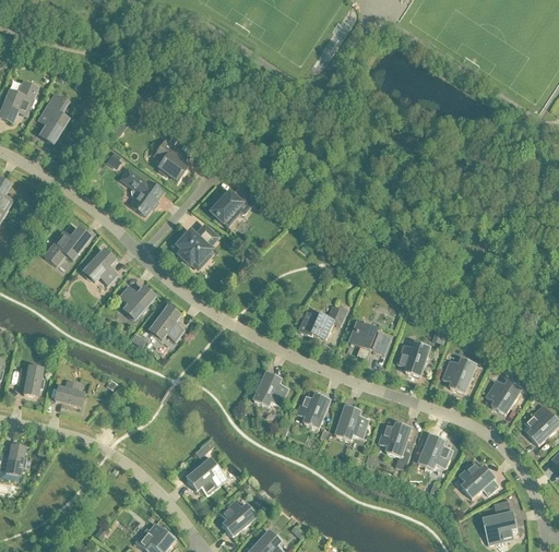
[(129,43),(133,30),(126,27),(121,39),(129,43)]
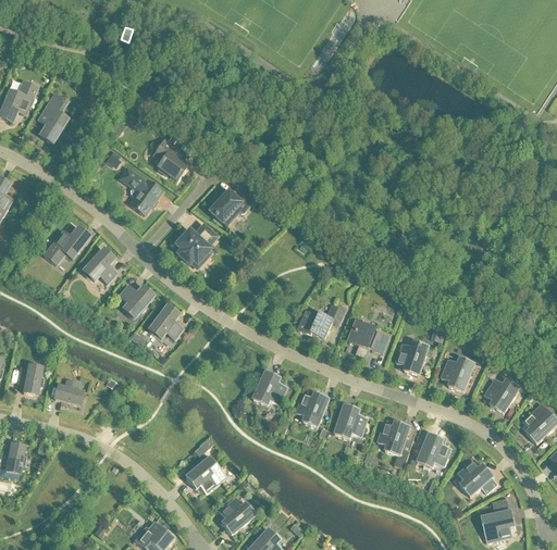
[(0,113),(0,114),(12,121),(17,109),(25,112),(29,103),(32,104),(35,96),(33,95),(37,84),(28,80),(27,82),(24,80),(19,92),(10,89),(0,113)]
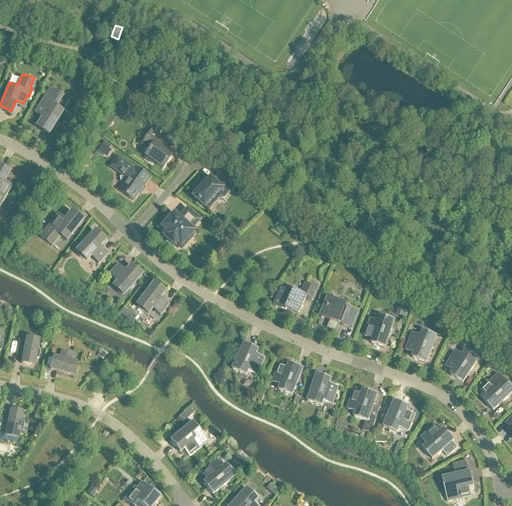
[(58,91),(59,89),(51,85),(45,93),(44,93),(39,100),(41,101),(36,108),(43,113),(37,123),(48,129),(62,108),(54,103),(61,93),(58,91)]
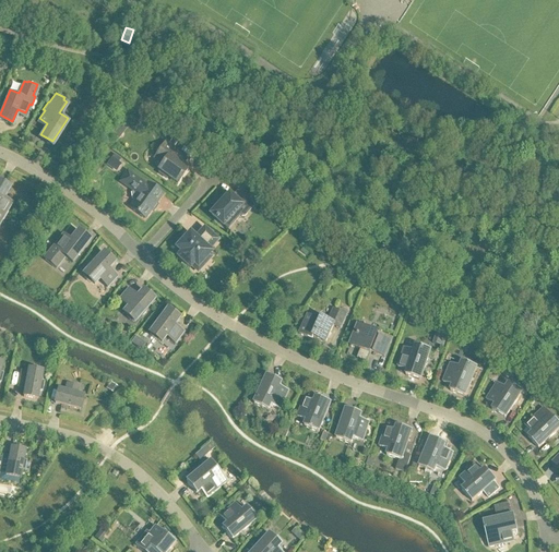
[(188,165),(182,160),(187,154),(165,138),(154,153),(163,159),(158,165),(161,166),(158,168),(166,174),(168,171),(178,179),(188,165)]
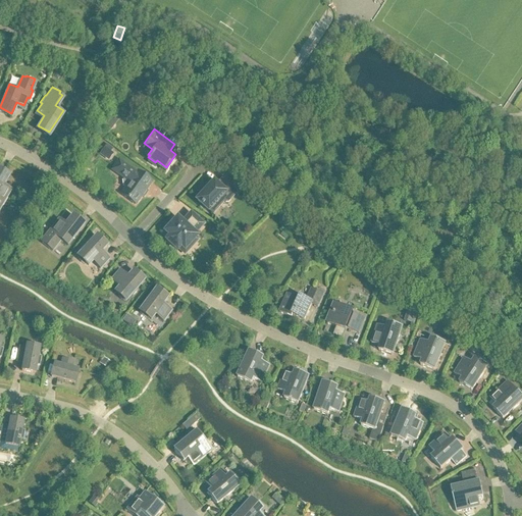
[(99,150),(108,156),(113,150),(104,143),(99,150)]
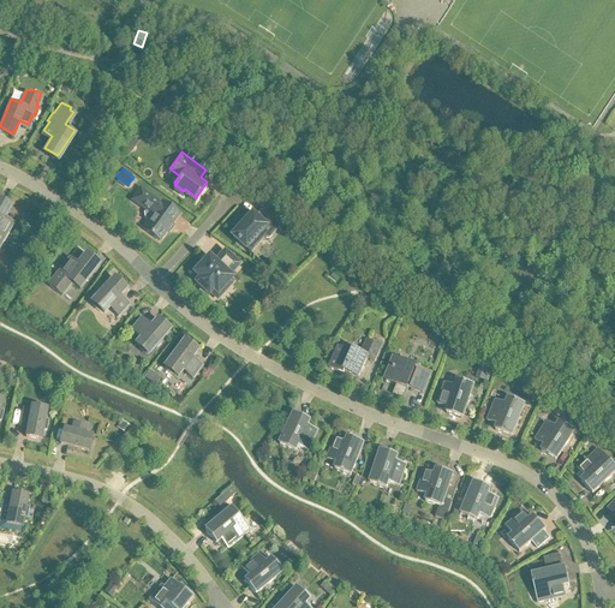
[(143,224),(159,236),(178,208),(162,197),(161,200),(141,184),(133,195),(147,204),(144,208),(145,214),(149,216),(143,224)]
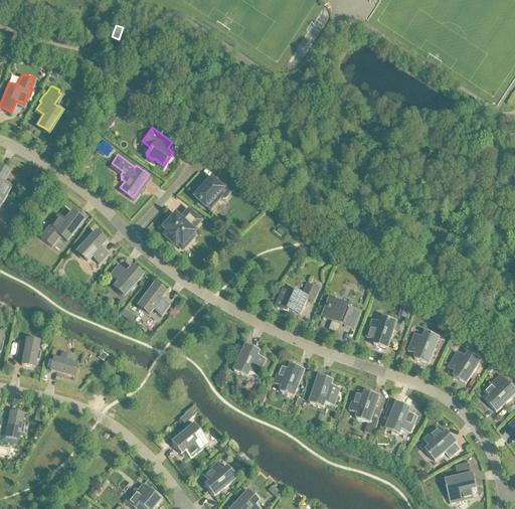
[(0,200),(1,198),(2,199),(7,192),(6,191),(10,183),(3,179),(9,169),(0,164),(0,200)]
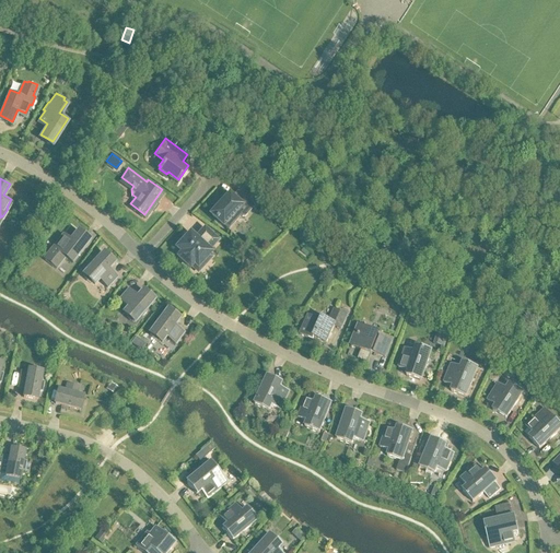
[(211,210),(223,221),(230,213),(233,216),(236,216),(241,211),(242,212),(245,212),(255,201),(237,186),(232,192),(229,190),(228,191),(225,189),(220,195),(219,193),(214,200),(218,203),(211,210)]
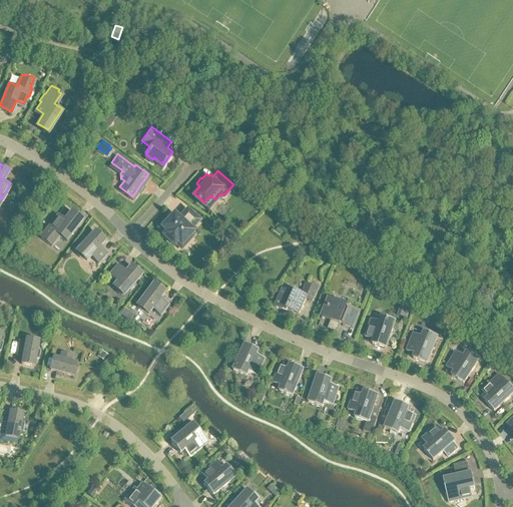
[(165,229),(163,231),(174,241),(177,237),(181,240),(193,227),(190,225),(198,216),(187,206),(179,215),(174,210),(167,218),(165,216),(159,223),(165,229)]
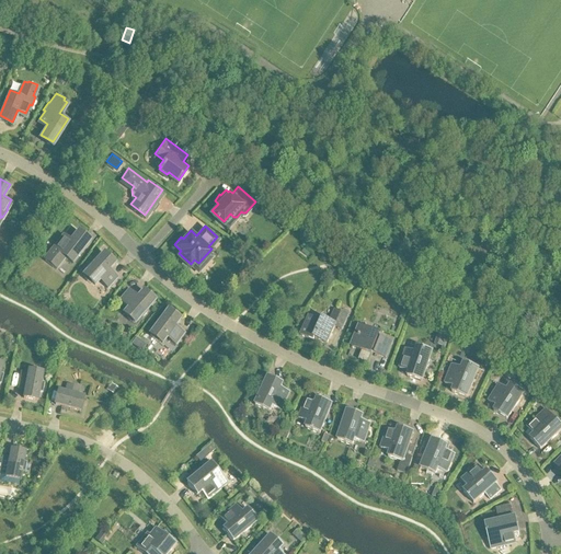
[(52,246),(45,256),(53,262),(54,261),(57,263),(65,253),(72,258),(90,237),(79,228),(71,238),(64,231),(57,239),(56,238),(50,245),(52,246)]
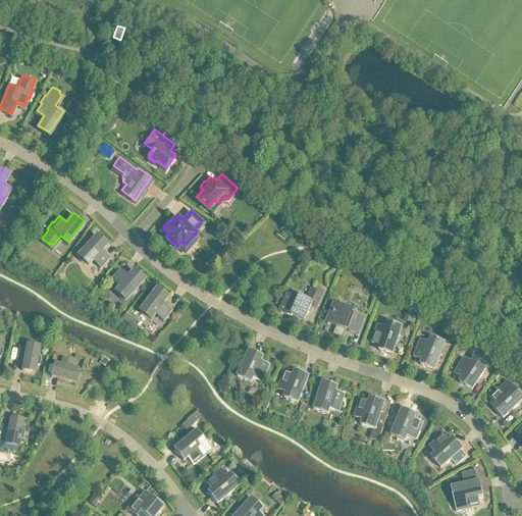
[(83,246),(84,247),(77,253),(84,260),(85,258),(88,261),(94,255),(96,257),(94,259),(100,264),(109,254),(104,248),(103,250),(101,248),(106,241),(97,233),(90,240),(89,239),(83,246)]
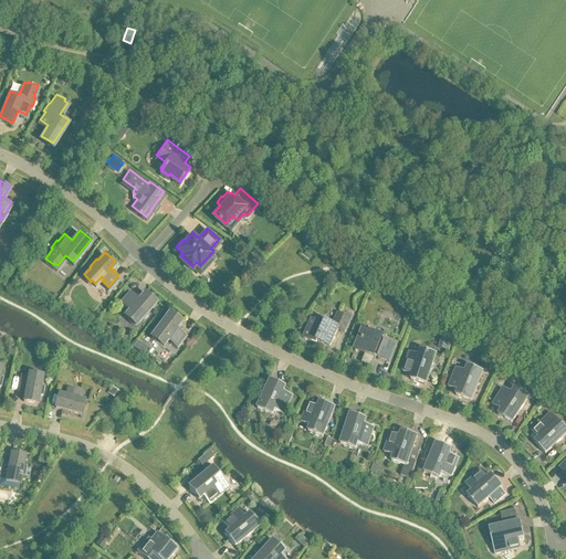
[(126,312),(129,315),(127,316),(135,323),(142,315),(144,316),(149,308),(148,307),(156,298),(145,289),(139,296),(136,295),(137,293),(130,287),(121,299),(127,305),(128,304),(132,305),(126,312)]
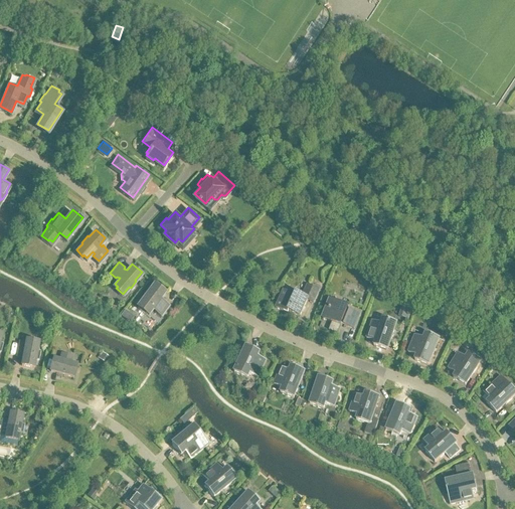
[(289,307),(300,312),(308,296),(314,298),(320,286),(308,281),(303,292),(297,289),(295,292),(284,287),(277,304),(288,309),(289,307)]
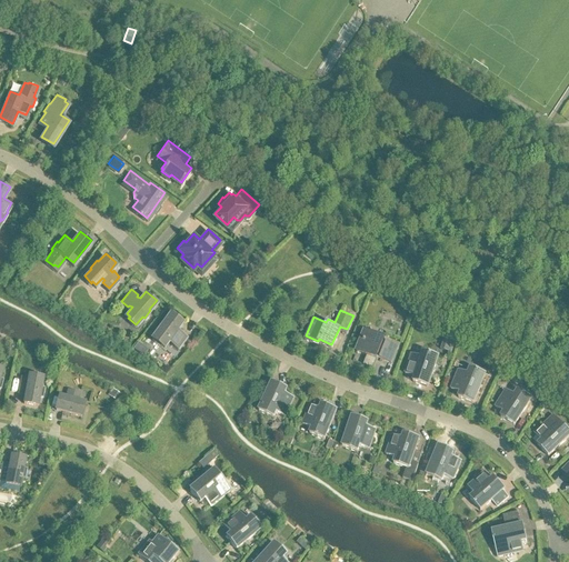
[(172,338),(171,340),(178,345),(187,332),(180,328),(179,329),(177,327),(182,319),(170,311),(151,335),(160,342),(161,341),(165,343),(170,337),(172,338)]
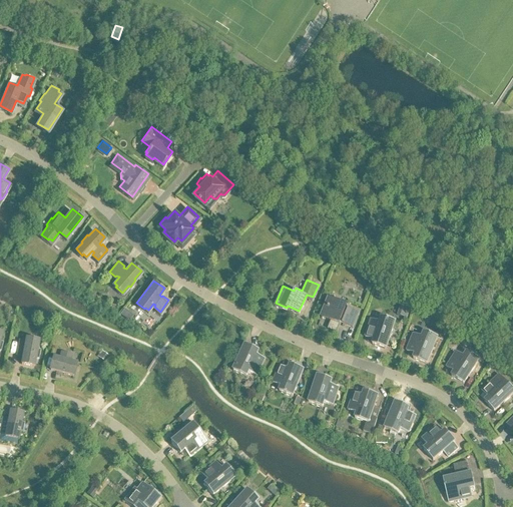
[(331,294),(332,292),(331,291),(322,313),(331,317),(328,325),(337,328),(341,318),(344,319),(354,324),(359,310),(349,306),(346,305),(348,301),(331,294)]
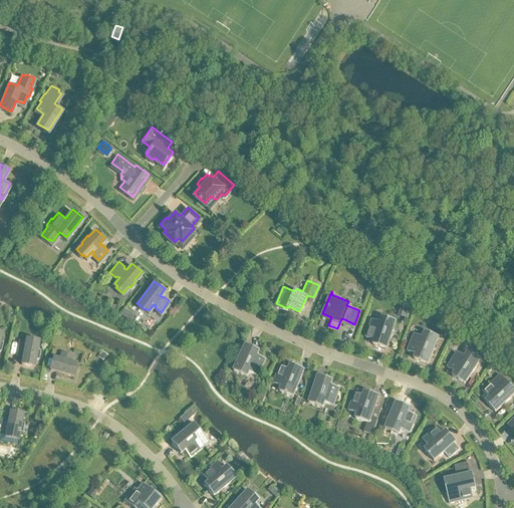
[(399,309),(410,313),(414,298),(403,295),(399,309)]
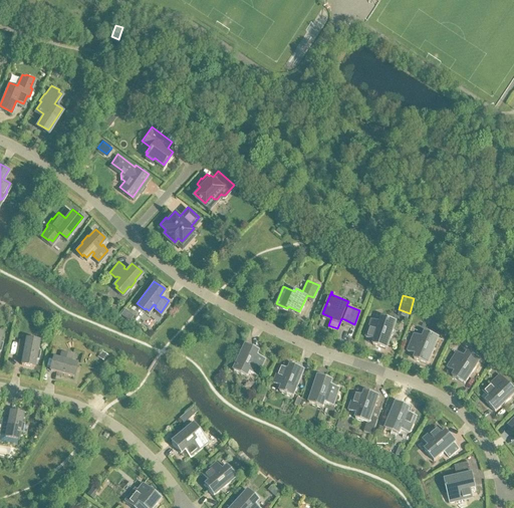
[(373,340),(387,345),(397,317),(382,313),(380,318),(372,315),(366,333),(374,336),(373,340)]
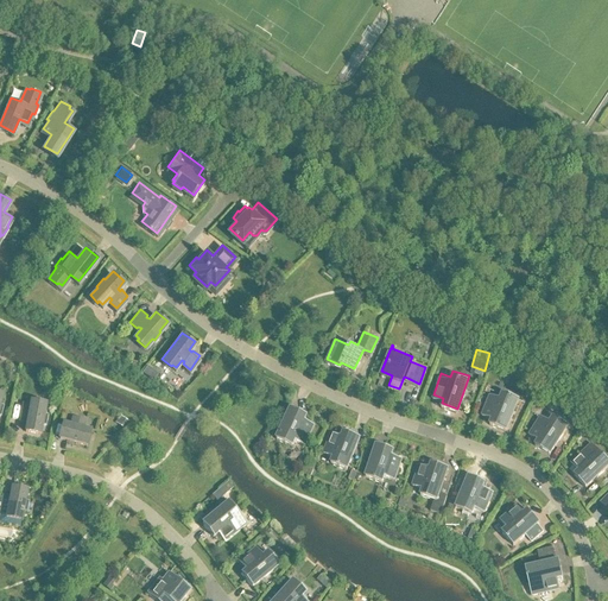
[(491,421),(506,426),(519,394),(504,388),(501,394),(491,391),(482,411),(493,415),(491,421)]
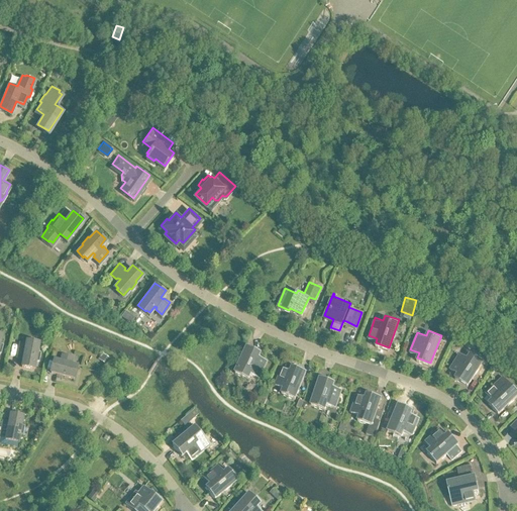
[(23,352),(21,363),(34,366),(36,356),(39,358),(40,348),(37,348),(39,339),(26,337),(26,340),(19,339),(17,351),(23,352)]
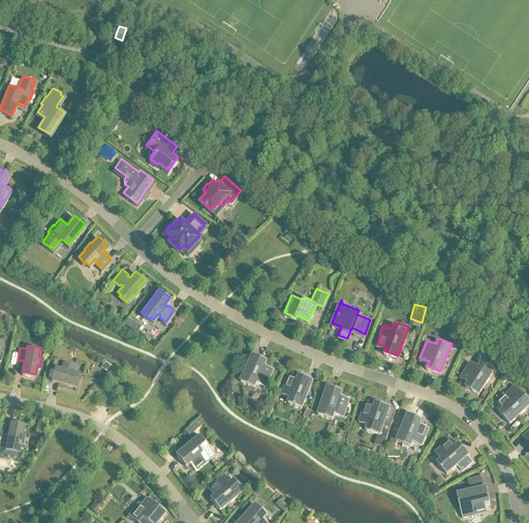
[(241,378),(254,385),(256,379),(266,383),(274,366),(265,362),(267,357),(254,350),(241,378)]
